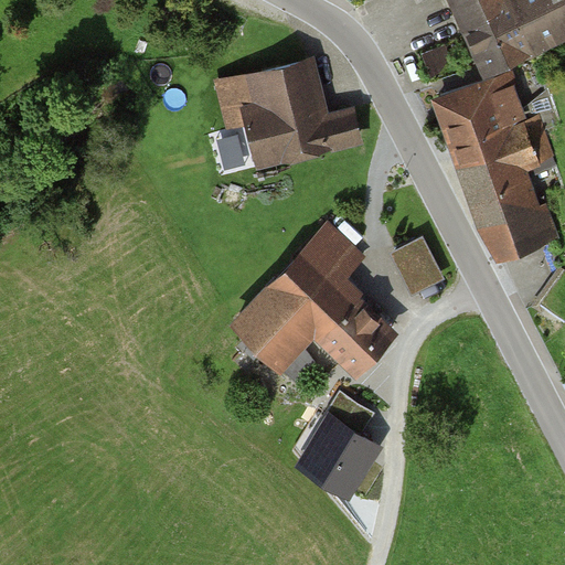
[(455,0),(488,73),(564,34),(564,0),(533,0),(514,9),(510,0),(455,0)]
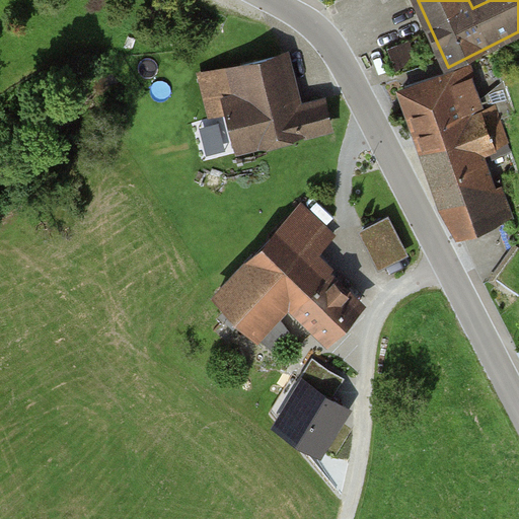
[(390,45),(399,69),(426,60),(417,35),(390,45)]
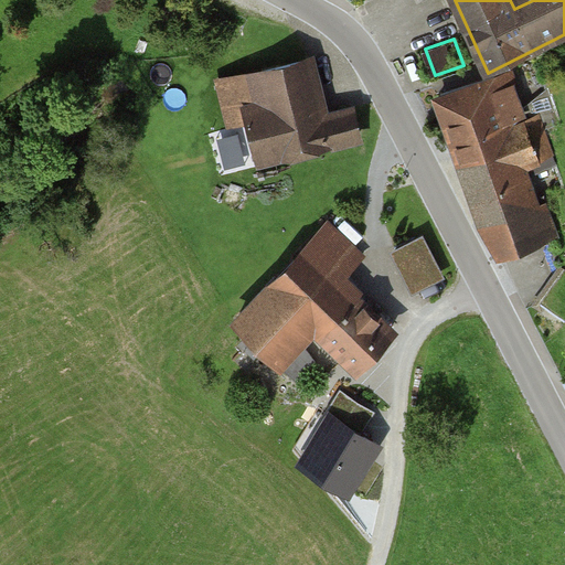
[(244,107),(257,162),(360,138),(353,108),(322,115),(310,61),(259,73),(267,102),(244,107)]
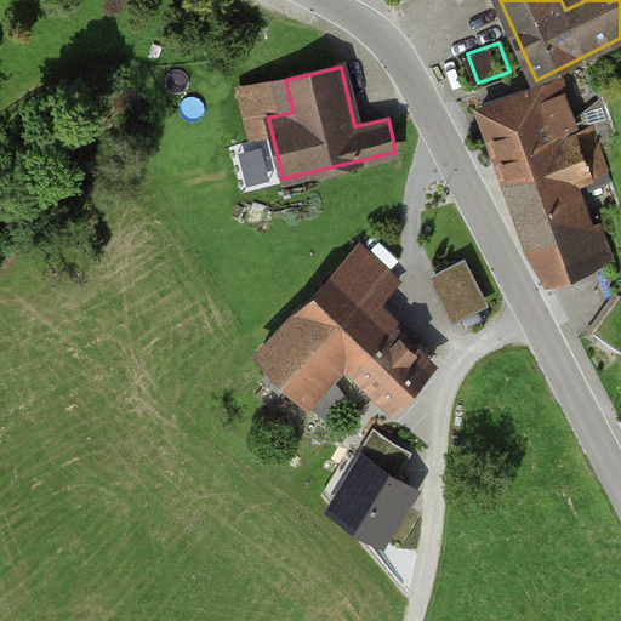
[(546,86),(484,106),(508,177),(585,153),(596,183),(610,178),(599,147),(616,141),(604,97),(574,124),(565,93),(550,98),(546,86)]
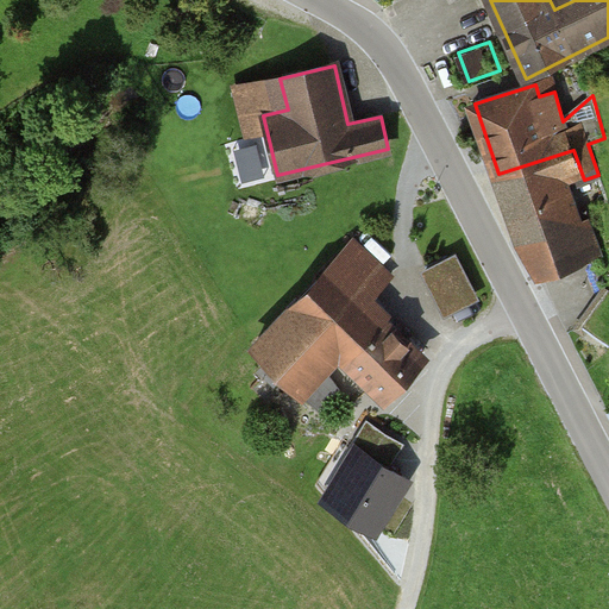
[(573,150),(498,174),(538,275),(601,255),(589,220),(575,223),(564,187),(584,180),(573,150)]
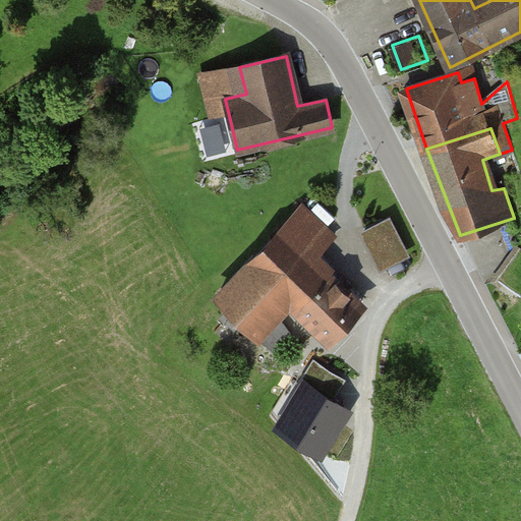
[(304,208),(220,295),(252,326),(283,293),(330,338),(362,303),(315,258),(336,237),(304,208)]
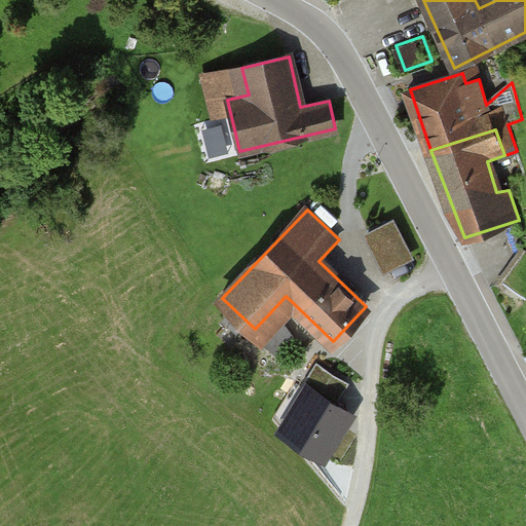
[(411,255),(393,220),(369,232),(386,267),(411,255)]
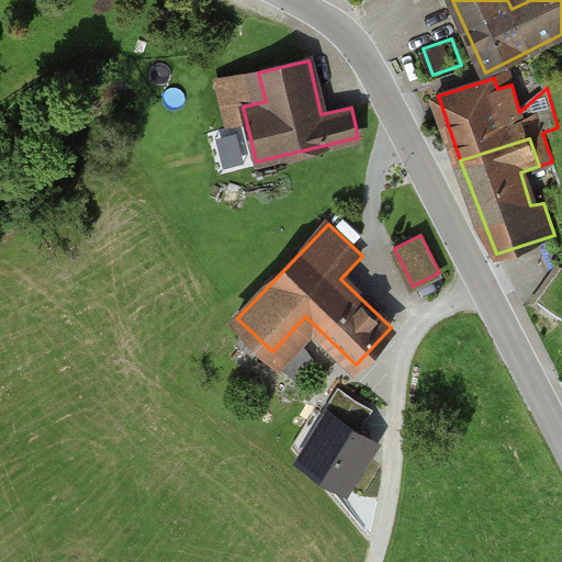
[(305,462),(344,485),(373,438),(357,428),(369,408),(340,391),(327,412),(334,416),(305,462)]
